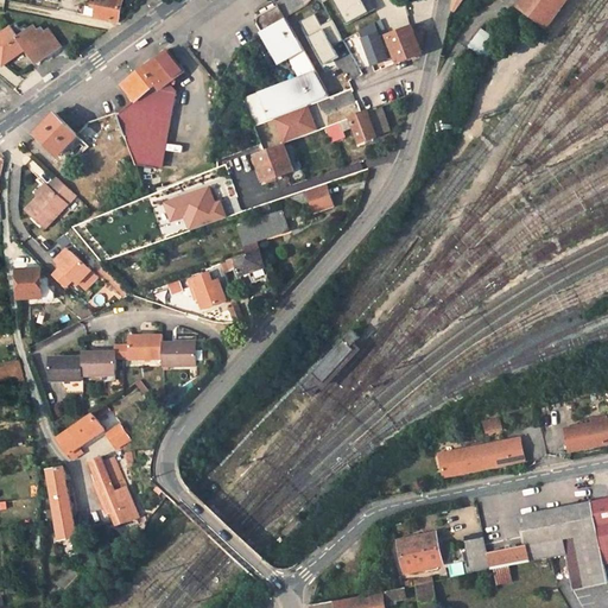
[(99,0),(96,17),(119,20),(122,0),(99,0)]
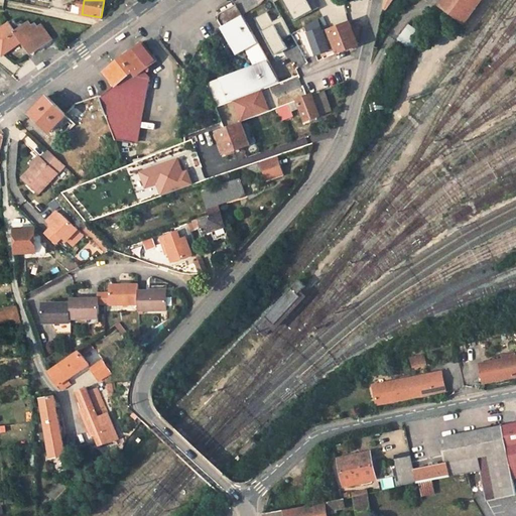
[(243,14),(259,6),(259,4),(262,0),(241,0),(237,3),(243,14)]
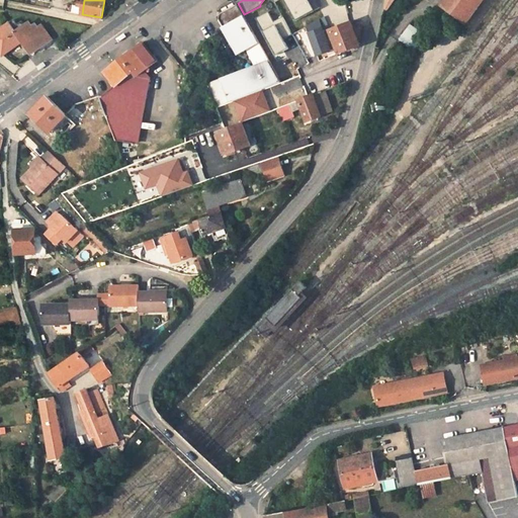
[(248,23),(278,78),(307,62),(291,34),(320,19),(317,14),(331,6),(327,0),(289,0),(276,8),(248,23)]
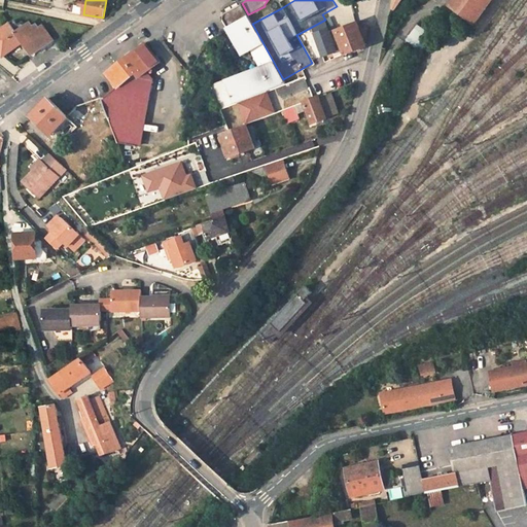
[(472,27),(492,0),(448,0),(444,6),(472,27)]
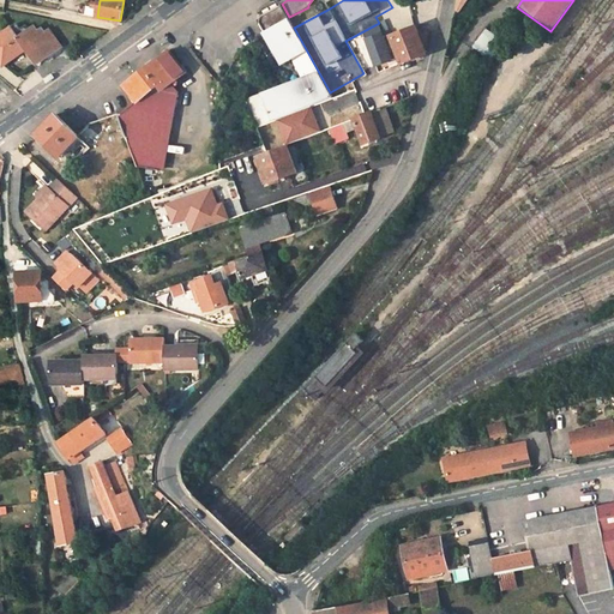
[(330,92),(294,28),(288,18),(281,6),(264,16),(260,19),(263,26),(282,62),(299,53),(311,76),(247,102),(258,128),(333,98),(330,92)]
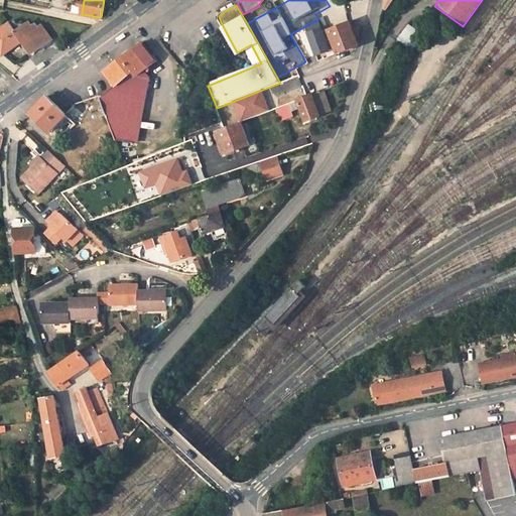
[(0,30),(0,50),(3,54),(22,41),(32,54),(52,39),(42,25),(39,27),(36,23),(33,26),(30,22),(25,25),(23,21),(18,24),(15,20),(0,30)]
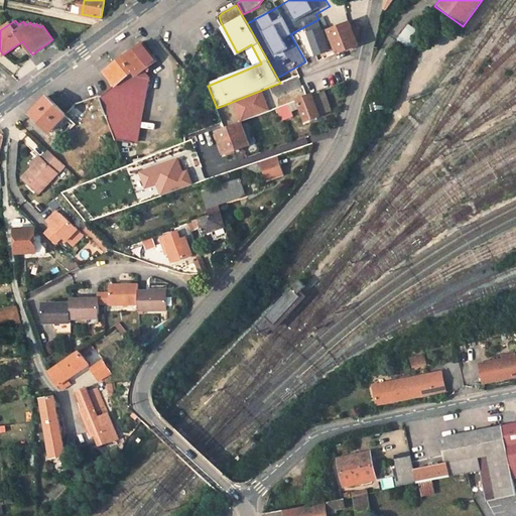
[(350,23),(330,30),(338,53),(358,45),(350,23)]
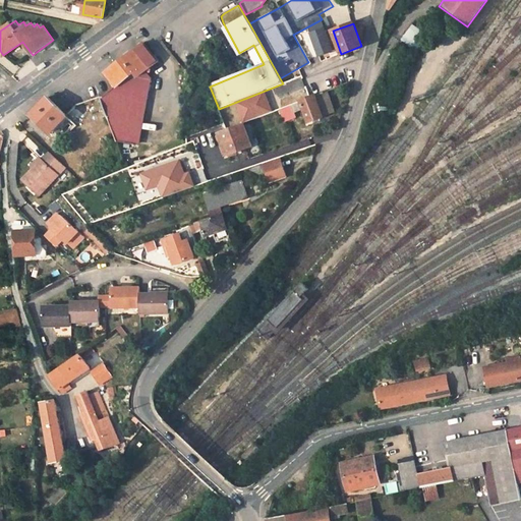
[(413,44),(420,31),(410,24),(403,38),(413,44)]
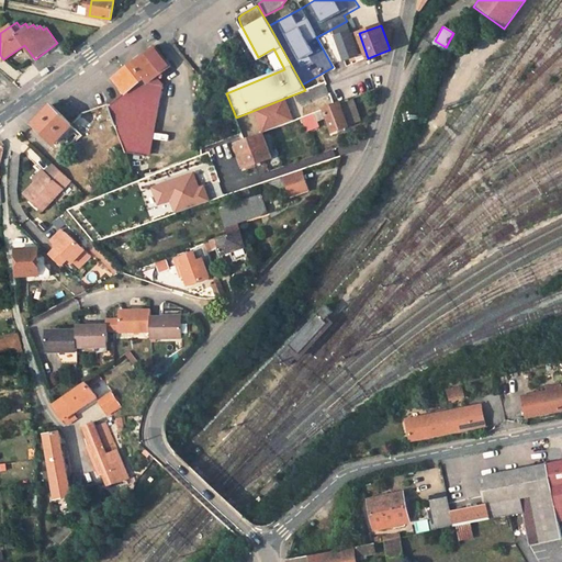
[(349,31),(336,36),(344,60),(358,55),(349,31)]
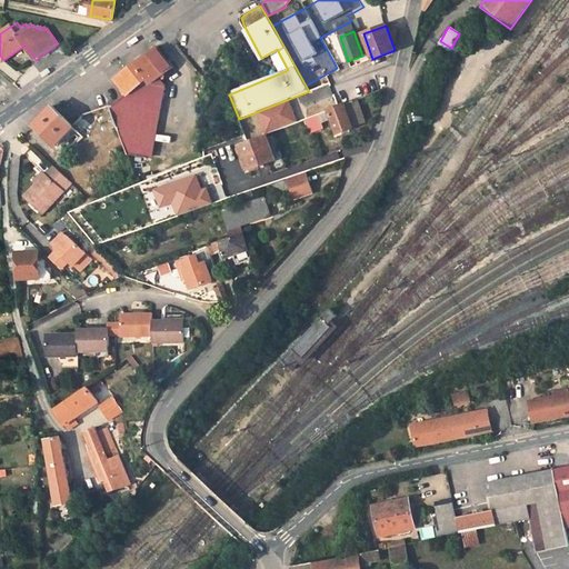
[(132,60),(136,63),(155,49),(151,46),(132,60)]
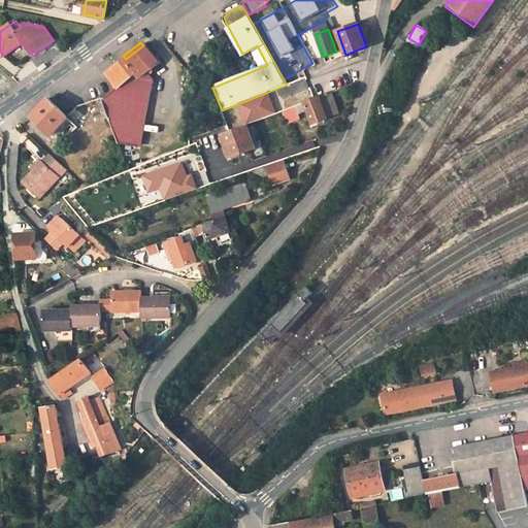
[(112,127),(119,145),(137,147),(141,125),(144,125),(152,79),(147,72),(159,63),(144,44),(143,45),(126,59),(107,73),(117,87),(103,99),(110,121),(112,127)]
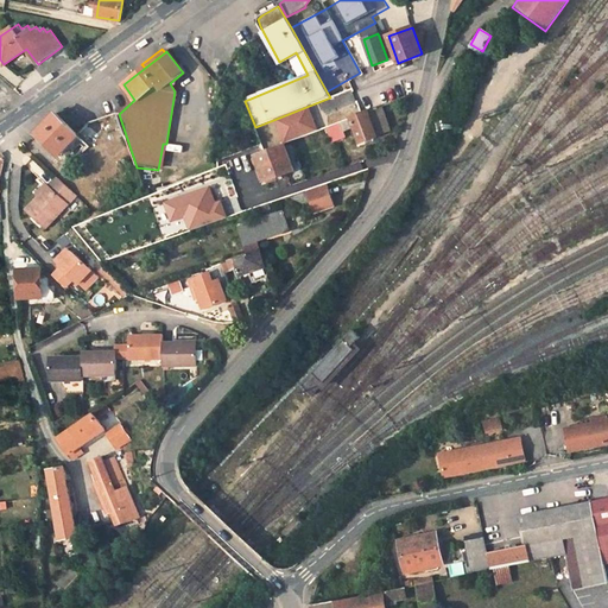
[(88,147),(101,137),(107,128),(114,143),(127,139),(119,114),(118,112),(88,122),(76,134),(55,113),(37,134),(57,156),(77,137),(88,147)]
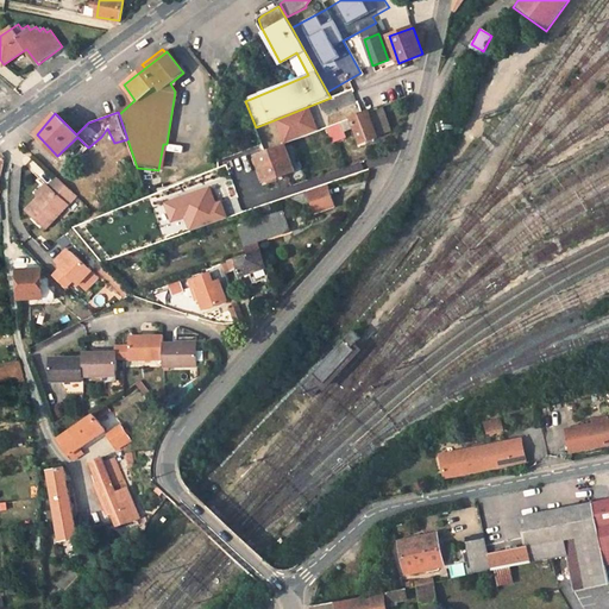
[(333,126),(338,138),(345,136),(344,131),(356,126),(360,143),(377,137),(369,112),(351,119),(333,126)]
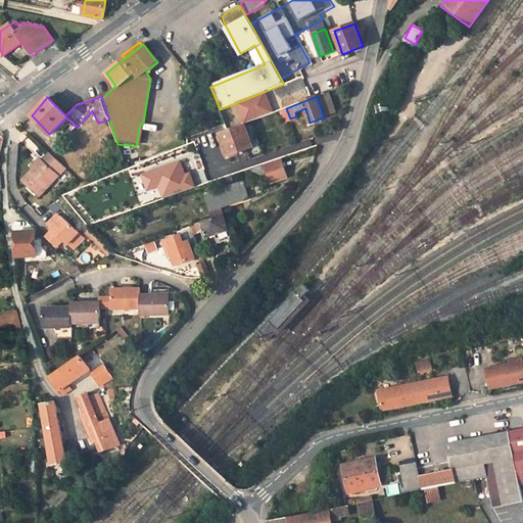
[(93,125),(98,123),(92,110),(87,117),(93,125)]
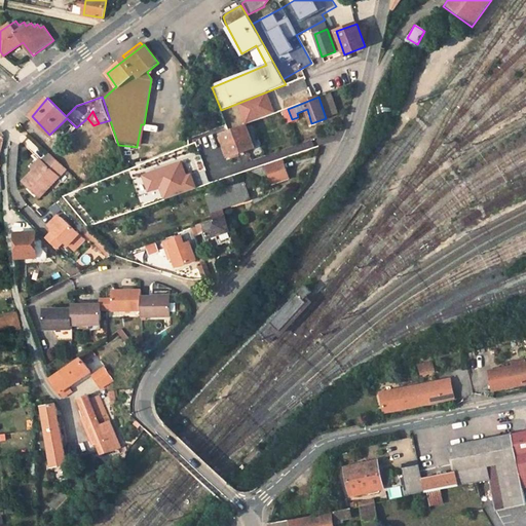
[(220,134),(229,156),(255,147),(246,124),(220,134)]
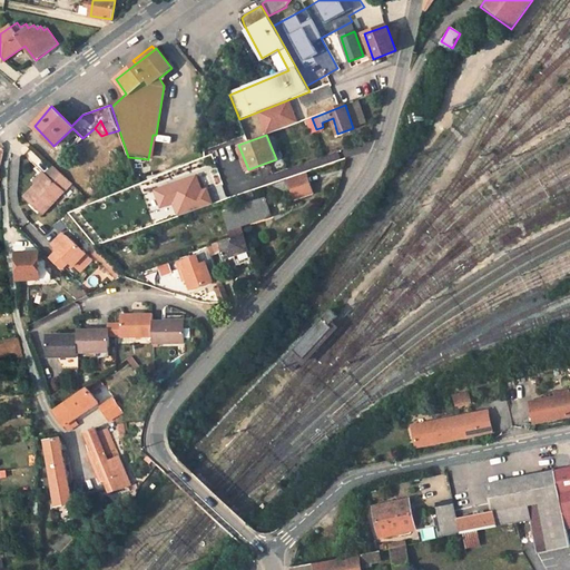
[(119,159),(128,157),(121,137),(114,140),(119,159)]
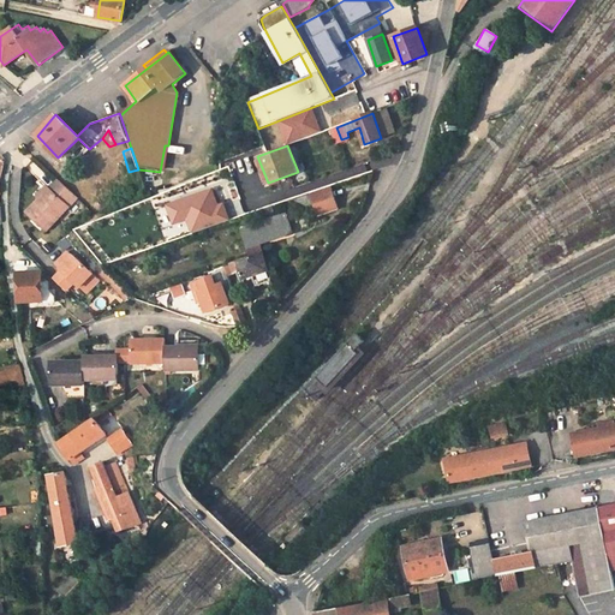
[(118,260),(221,224),(206,177),(102,214),(118,260)]
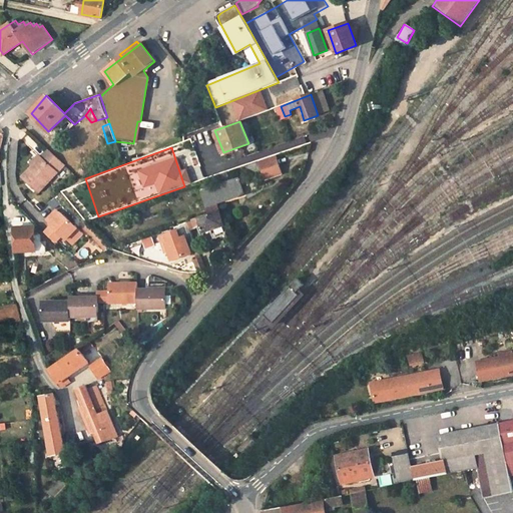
[(200,164),(195,150),(185,154),(190,167),(200,164)]
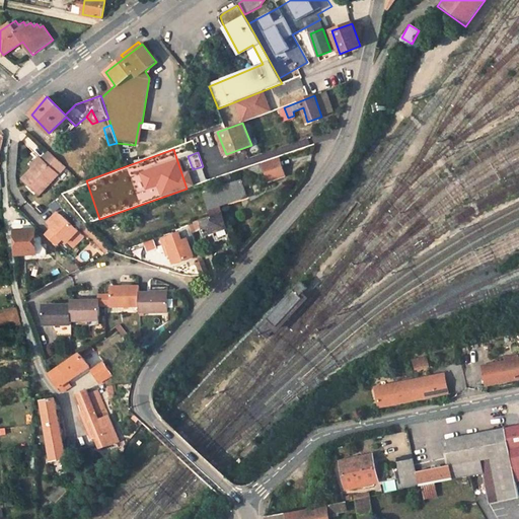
[(20,181),(38,197),(64,169),(48,154),(20,181)]
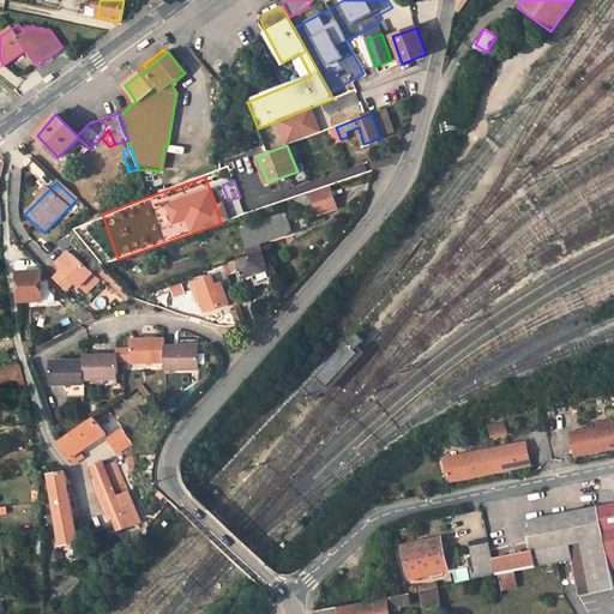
[(293,198),(296,209),(312,204),(315,214),(336,206),(329,185),(308,192),(293,198)]
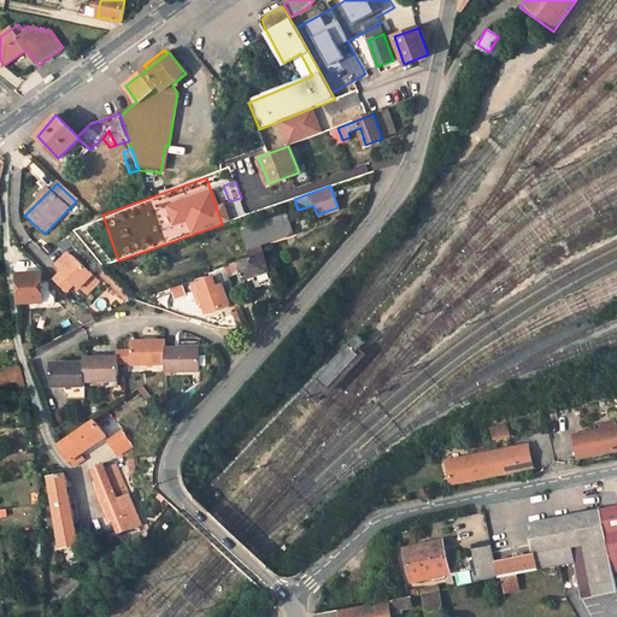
[(257,242),(263,241),(293,233),(287,216),(258,224),(239,229),(246,253),(258,250),(257,242)]
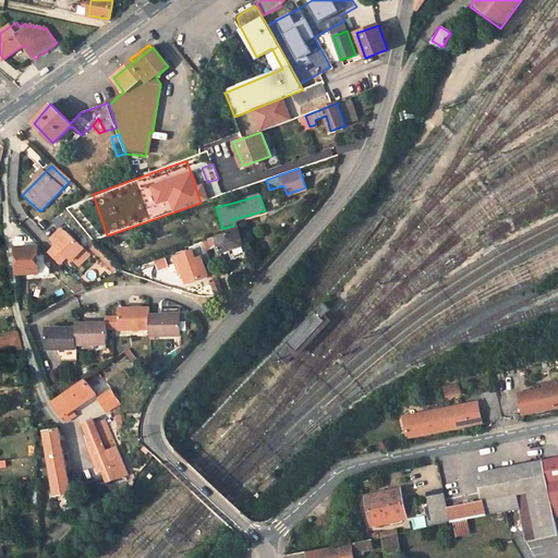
[(223,233),(215,237),(218,244),(221,253),(243,245),(237,229),(234,229),(223,233)]
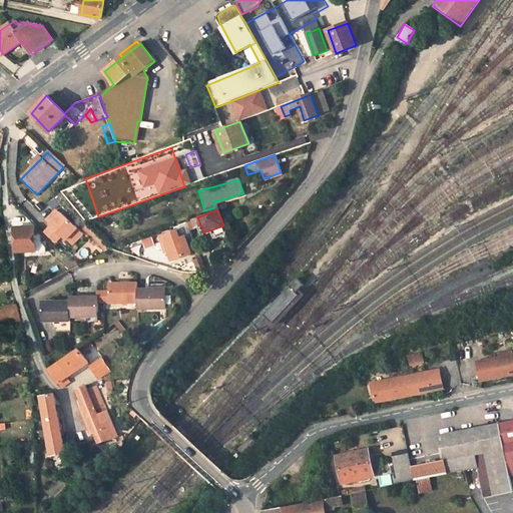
[(52,224),(45,231),(56,242),(58,240),(63,235),(67,239),(72,244),(83,233),(77,228),(78,227),(61,212),(51,223),(52,224)]
